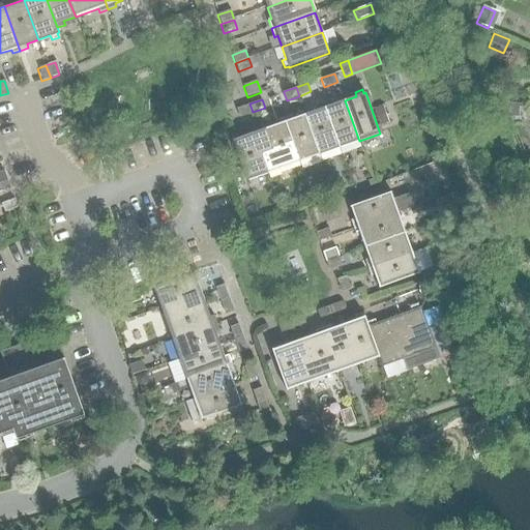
[(331,100),(323,104),(340,148),(359,141),(345,100),(332,105),(331,100)]
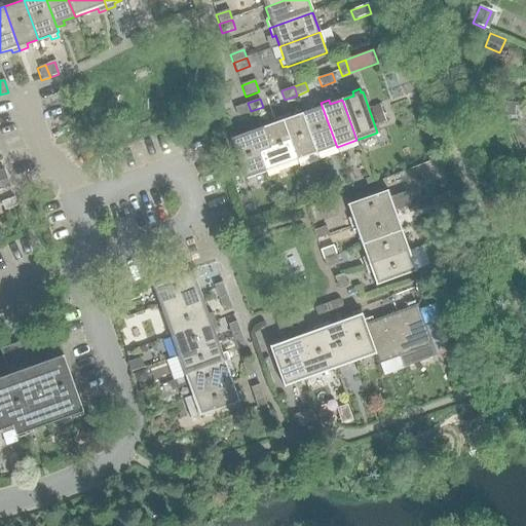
[(235,107),(235,108),(238,116),(251,111),(248,103),(235,107)]
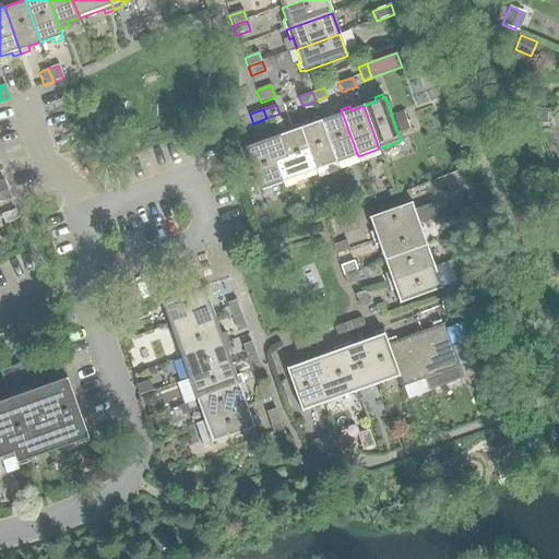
[(333,117),(322,120),(336,164),(358,156),(341,109),(332,113),(333,117)]
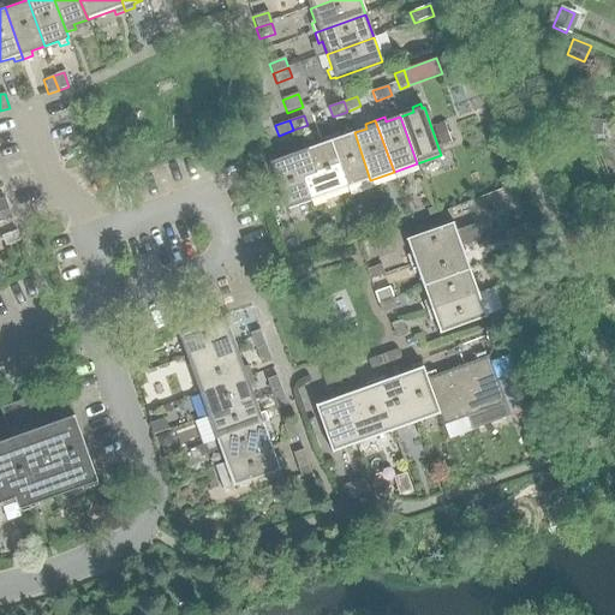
[(597,120),(587,120),(585,120),(585,132),(589,132),(589,136),(601,136),(601,120),(597,120)]
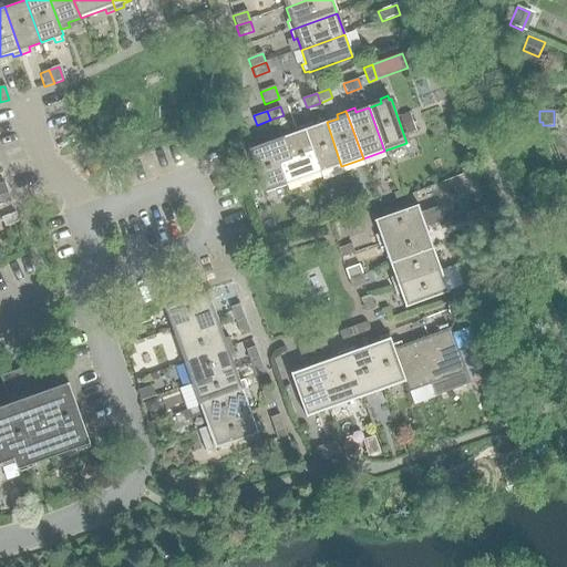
[(399,116),(405,135),(415,131),(409,112),(399,116)]
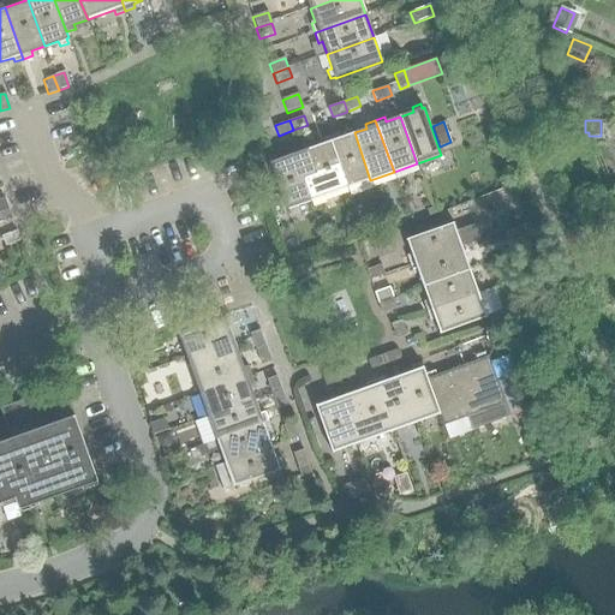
[(339,133),(328,137),(347,189),(370,180),(354,132),(340,137),(339,133)]
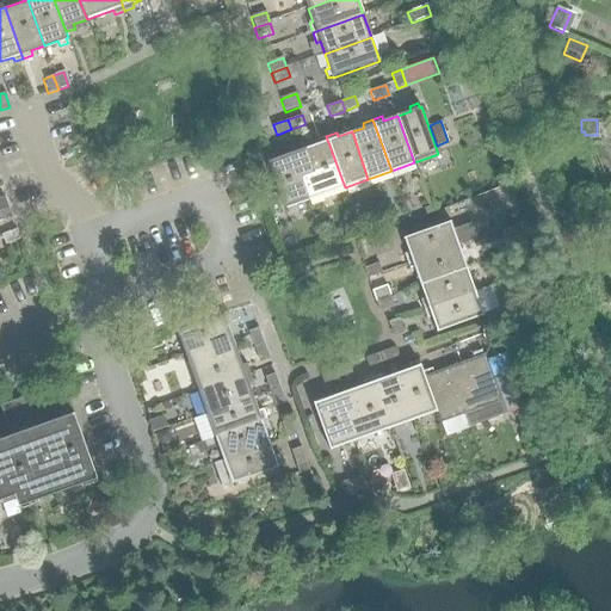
[(314,172),(300,177),(309,201),(345,187),(326,136),(316,140),(319,144),(306,148),(314,172)]
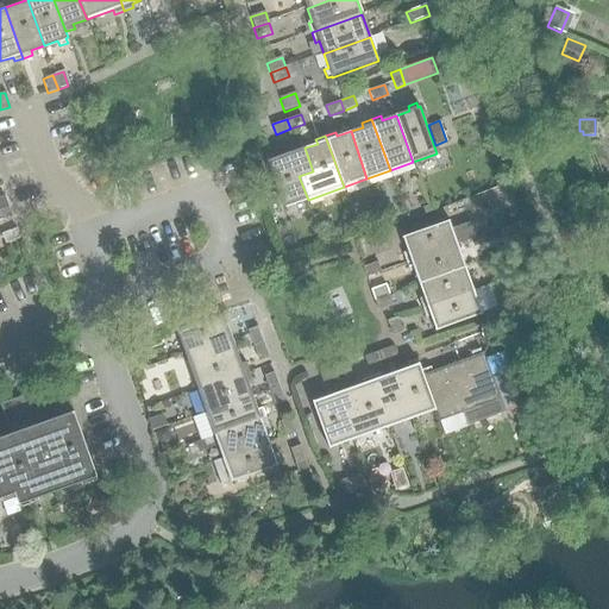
[(284,208),(308,200),(299,176),(313,171),(305,148),(278,157),(276,154),(268,156),(269,161),(267,162),(284,208)]
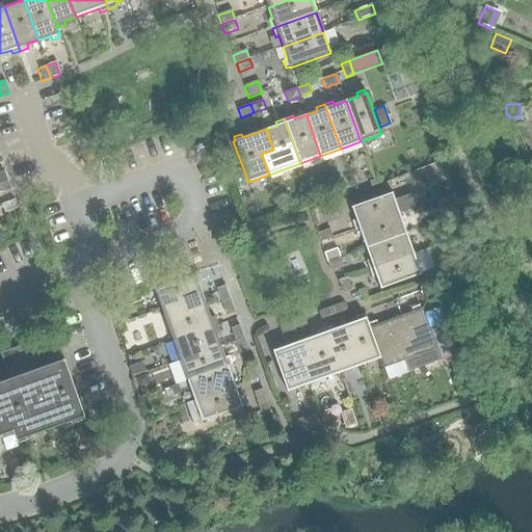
[(9,188),(6,180),(0,182),(0,191),(8,188),(9,188)]
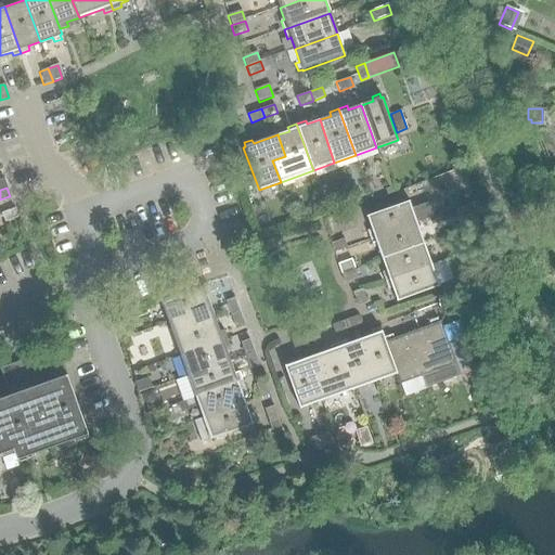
[(371,241),(417,224),(435,218),(430,204),(413,209),(411,204),(411,202),(366,217),(372,230),(368,232),(371,241)]
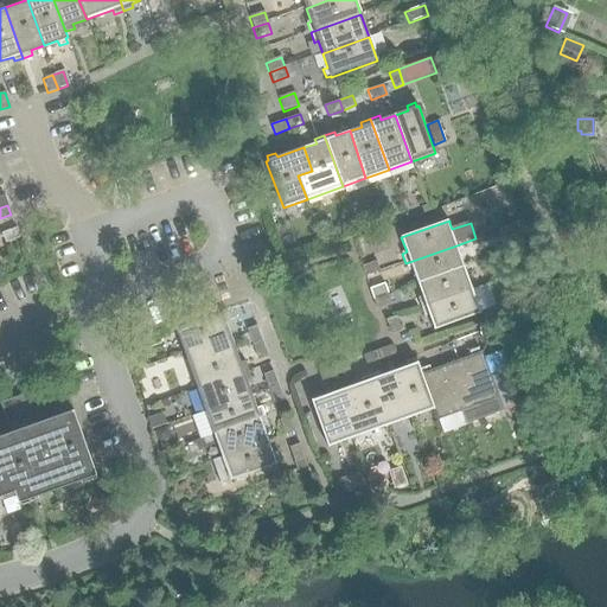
[(525,227),(510,232),(515,247),(530,242),(525,227)]
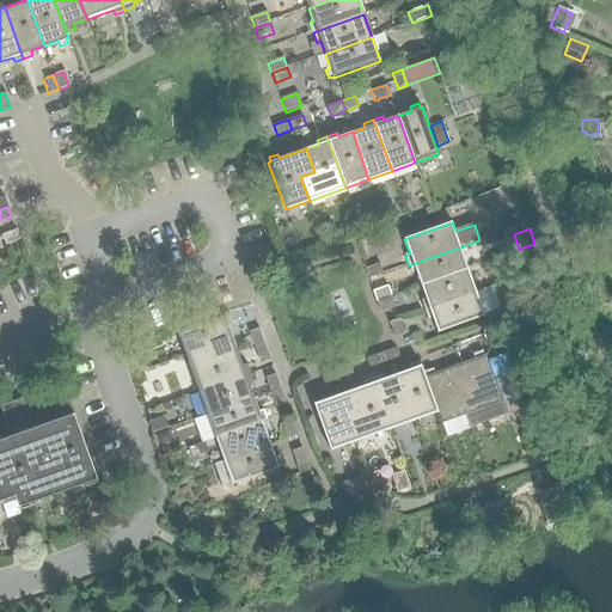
[(10,243),(19,239),(14,230),(6,233),(10,243)]
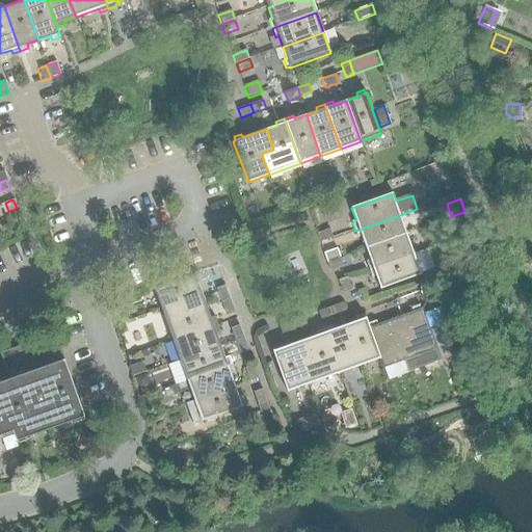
[(407,235),(400,215),(355,231),(358,238),(362,237),(366,249),(407,235)]
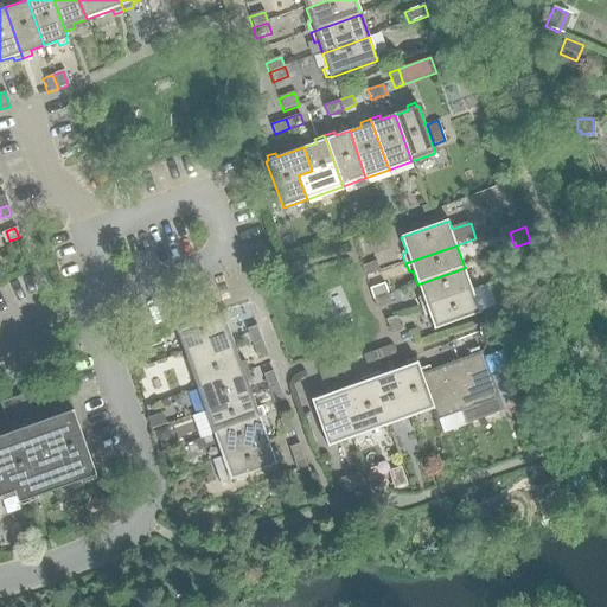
[(364,276),(378,272),(375,262),(360,267),(364,276)]
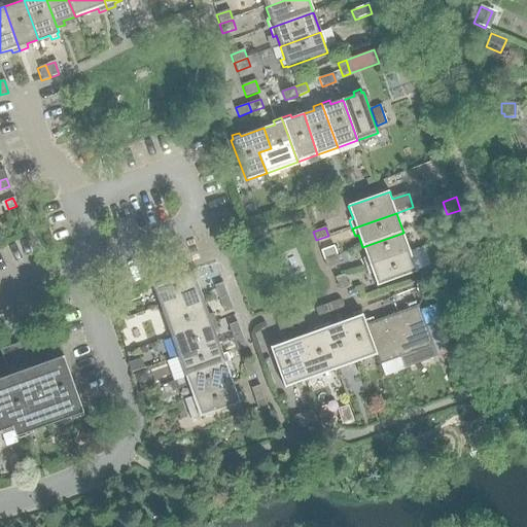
[(366,268),(411,252),(403,233),(362,247),(366,258),(363,259),(366,268)]
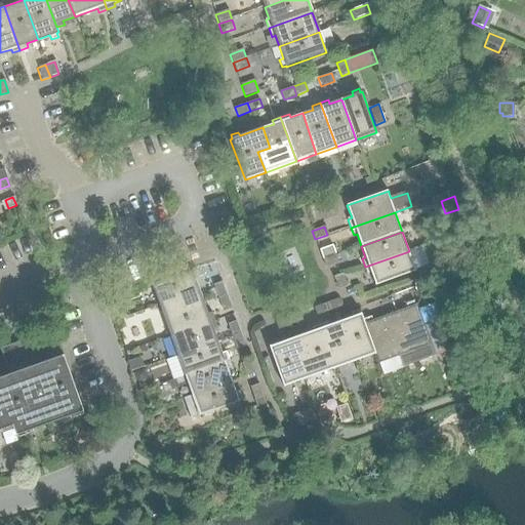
[(319,250),(322,259),(334,255),(331,246),(319,250)]
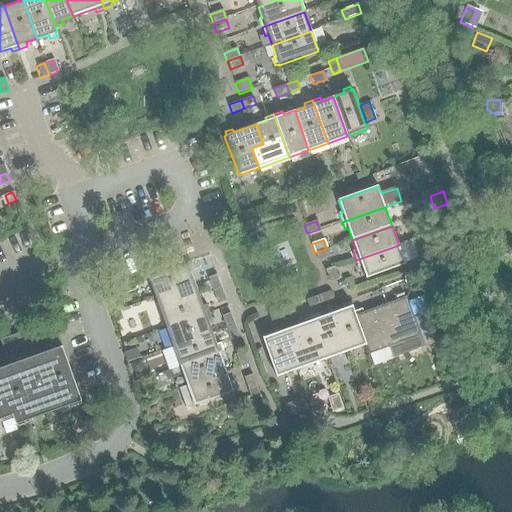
[(406,264),(399,245),(356,260),(358,267),(361,266),(366,278),(406,264)]
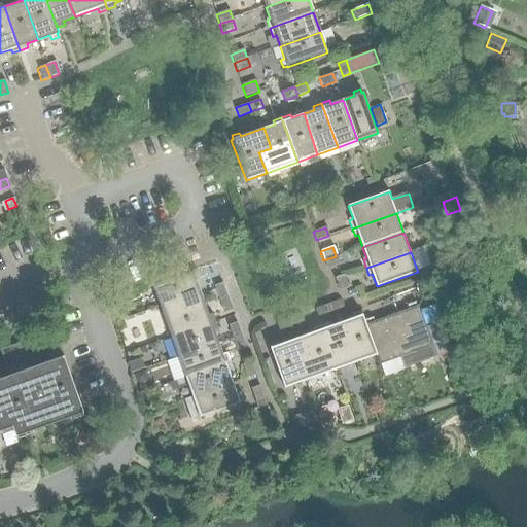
[(323,260),(326,269),(339,265),(336,256),(323,260)]
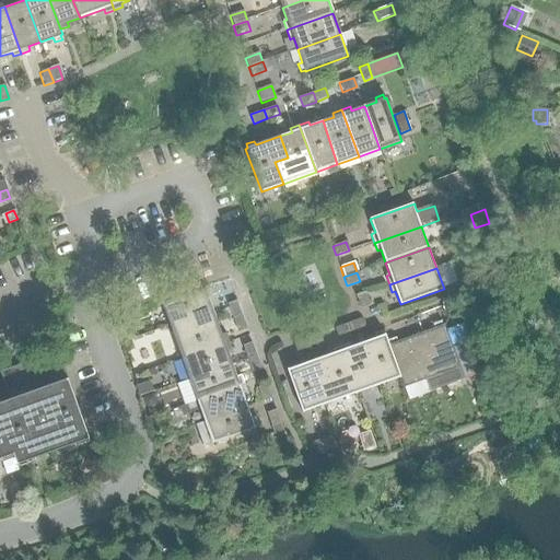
[(210,289),(206,291),(205,289),(162,303),(170,325),(190,318),(195,330),(218,323),(210,298),(213,296),(210,289)]
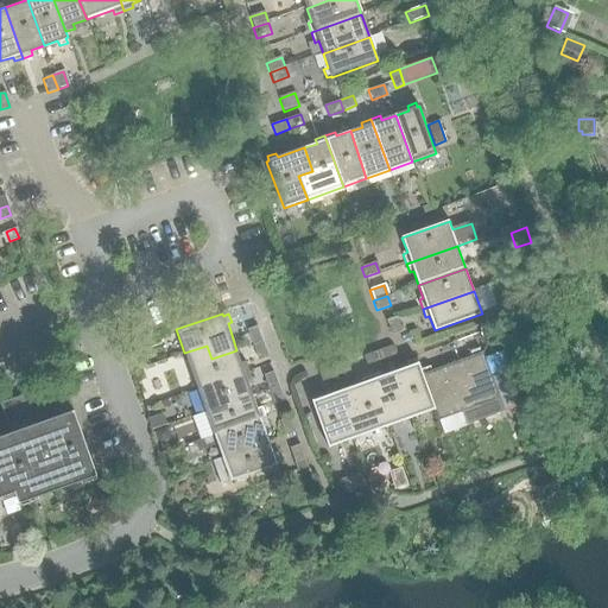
[(507,324),(504,317),(493,321),(495,329),(507,324)]
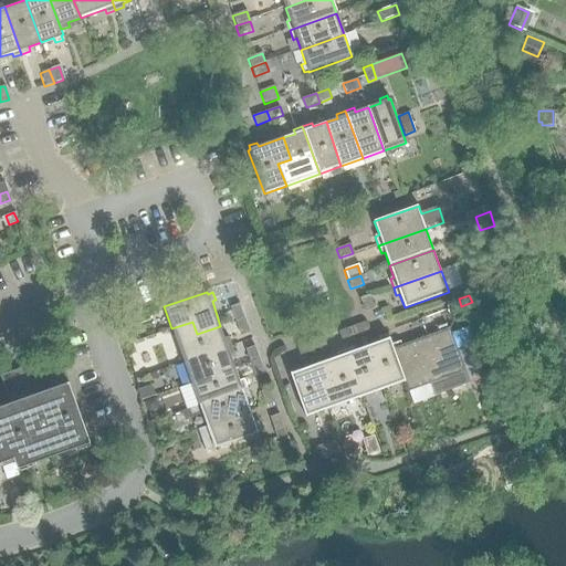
[(374,308),(369,296),(360,300),(365,312),(374,308)]
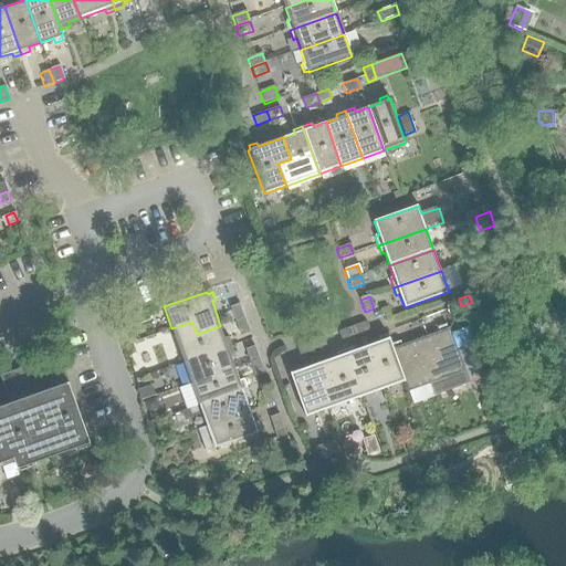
[(458,300),(446,305),(448,313),(461,308),(458,300)]
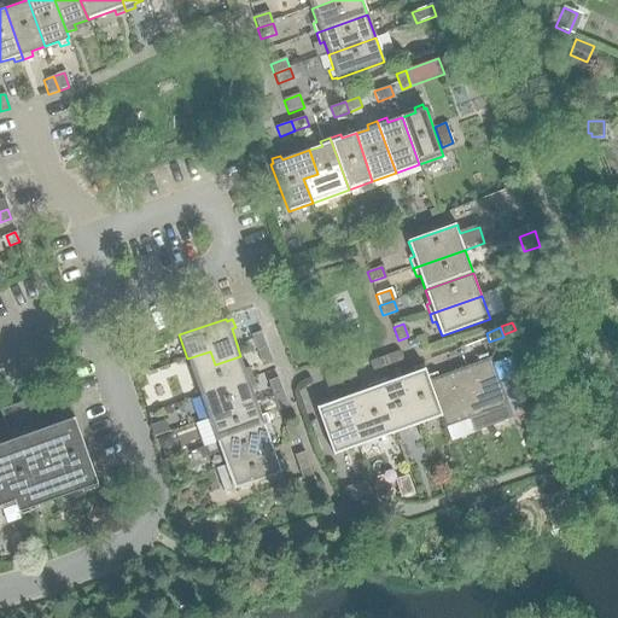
[(266,347),(261,331),(251,334),(256,349),(266,347)]
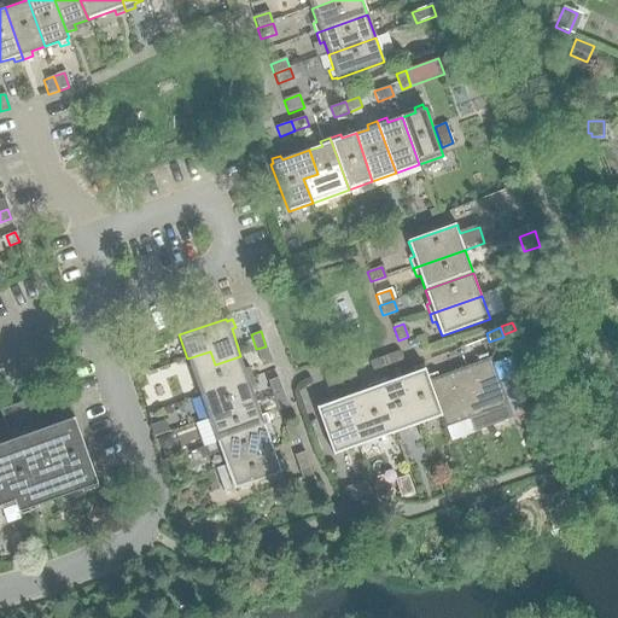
[(507,347),(503,337),(489,342),(493,351),(507,347)]
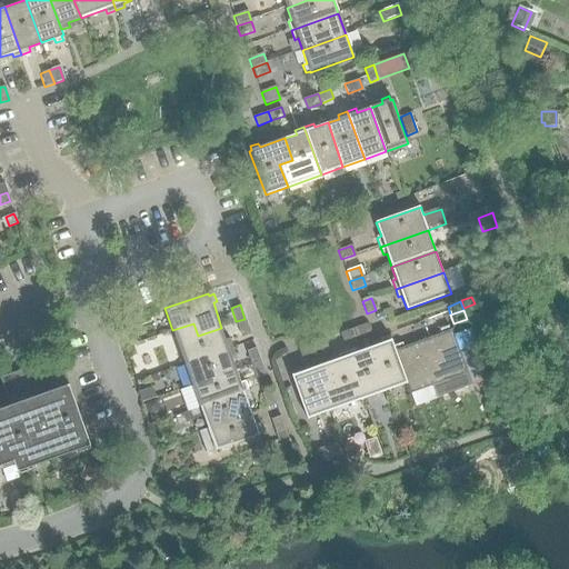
[(250,332),(245,319),(236,321),(241,336),(250,332)]
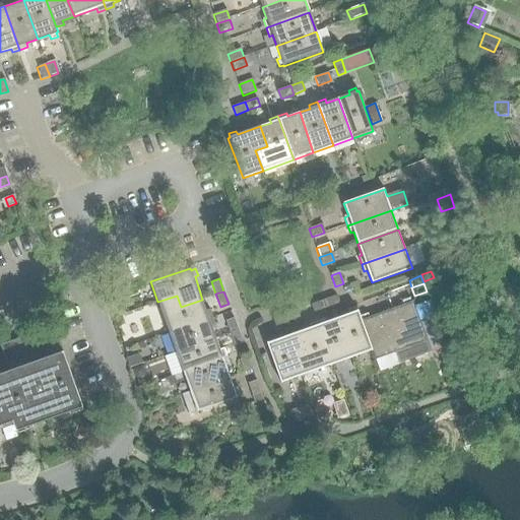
[(181,307),(177,296),(157,302),(169,333),(212,317),(210,310),(206,311),(202,300),(181,307)]
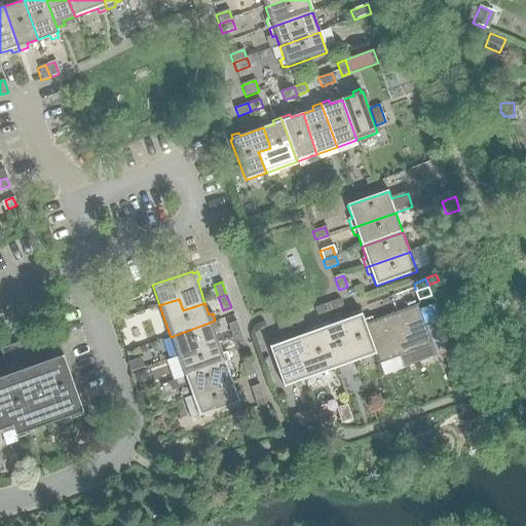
[(330,312),(342,308),(339,300),(327,304),(330,312)]
